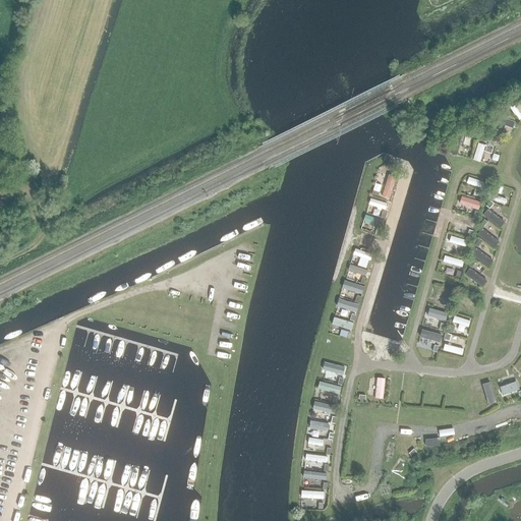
[(520,114),(514,102),(508,105),(518,121),(520,118),(520,114)]
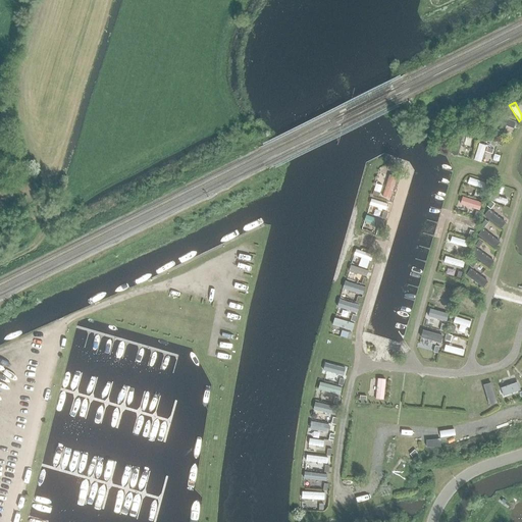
[(515,122),(493,114),(491,120),(497,122),(494,129),(504,133),(506,126),(513,128),(515,122)]
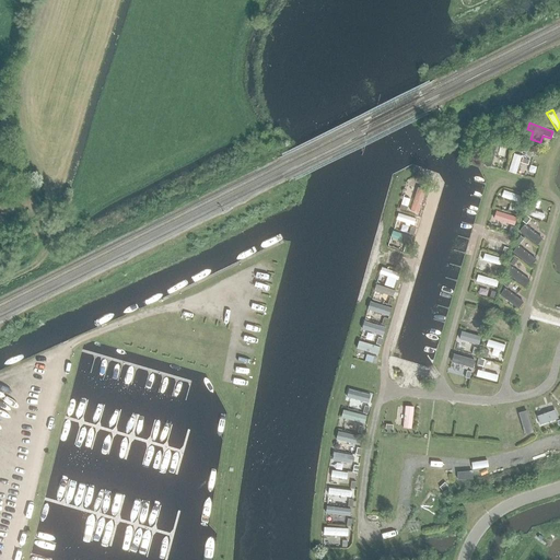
[(491,166),(497,147),(489,144),(483,165),(491,166)]
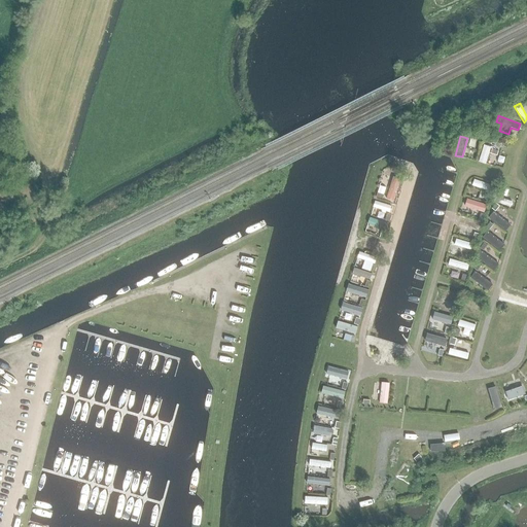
[(485,164),(490,147),(484,145),(479,162),(485,164)]
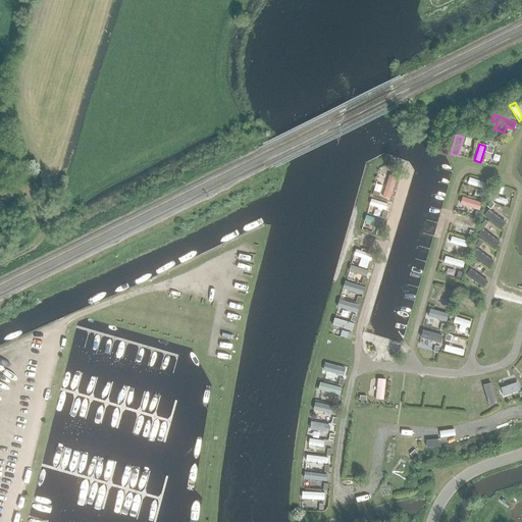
[(484,159),(491,160),(493,149),(487,147),(484,159)]
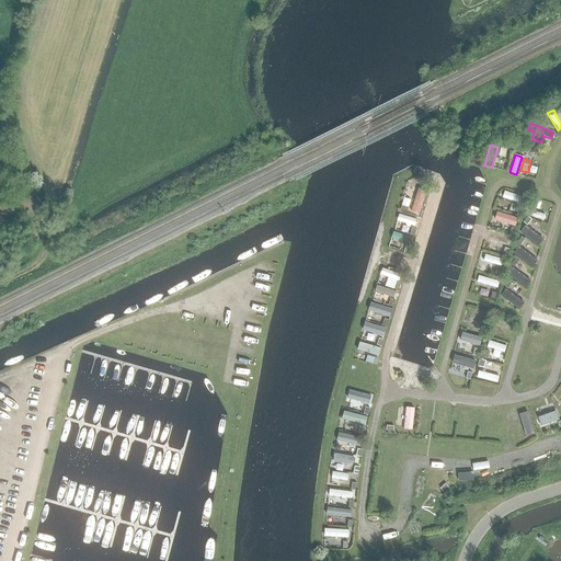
[(411,212),(419,214),(426,191),(419,189),(411,212)]
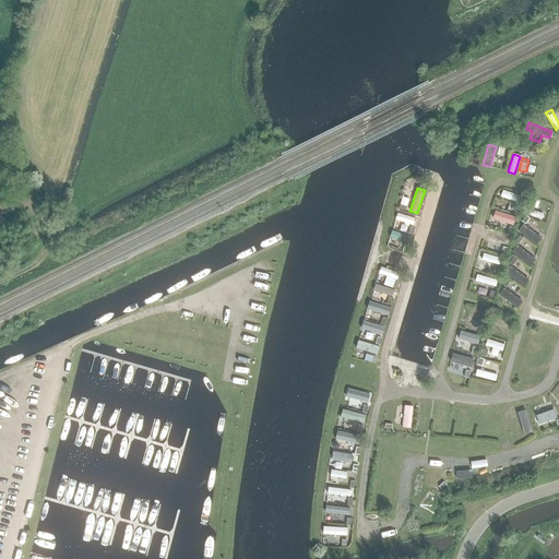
[(501,198),(520,204),(522,197),(503,190),(501,198)]
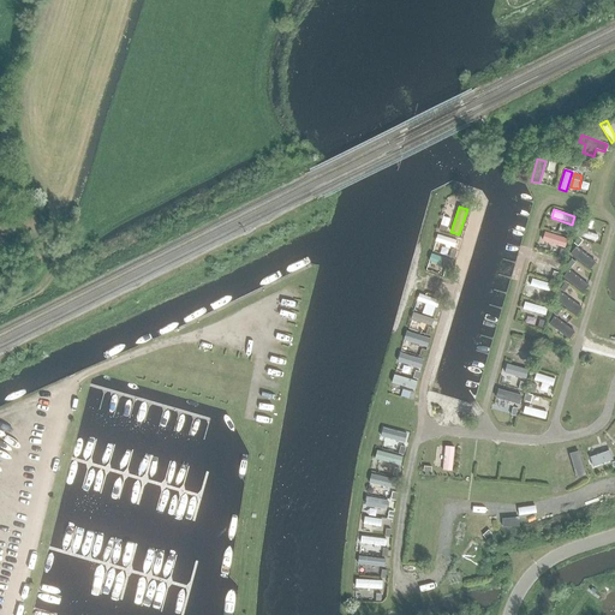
[(597,242),(599,234),(585,230),(583,237),(597,242)]
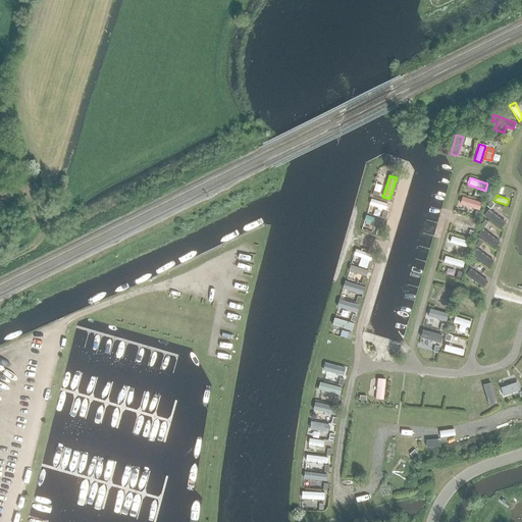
[(460,204),(478,210),(480,204),(462,198),(460,204)]
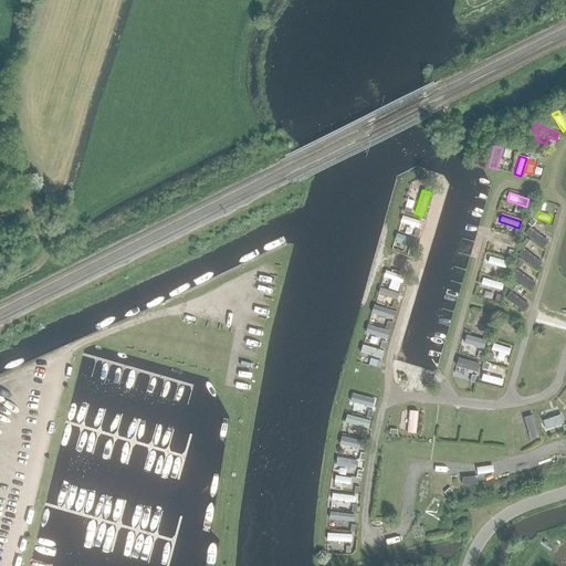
[(419,221),(402,217),(400,222),(418,228),(419,221)]
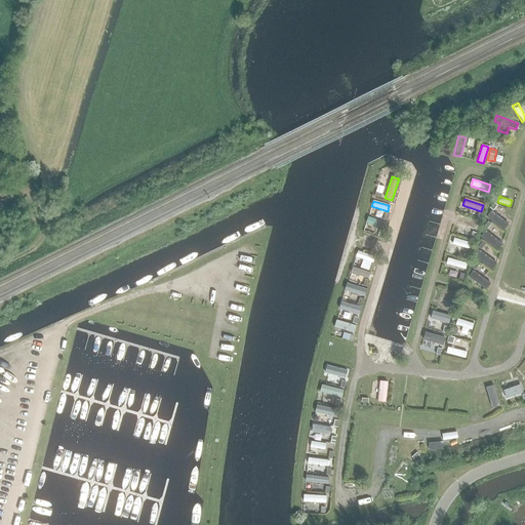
[(491,211),(487,217),(503,231),(508,225),(491,211)]
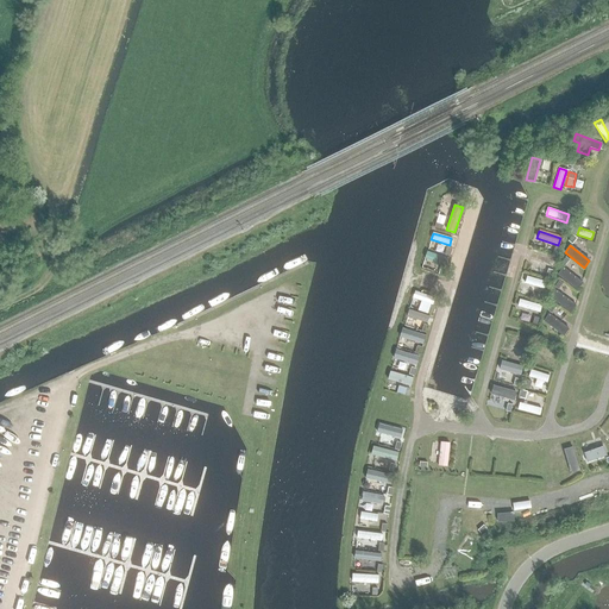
[(447,259),(427,252),(425,258),(445,265),(447,259)]
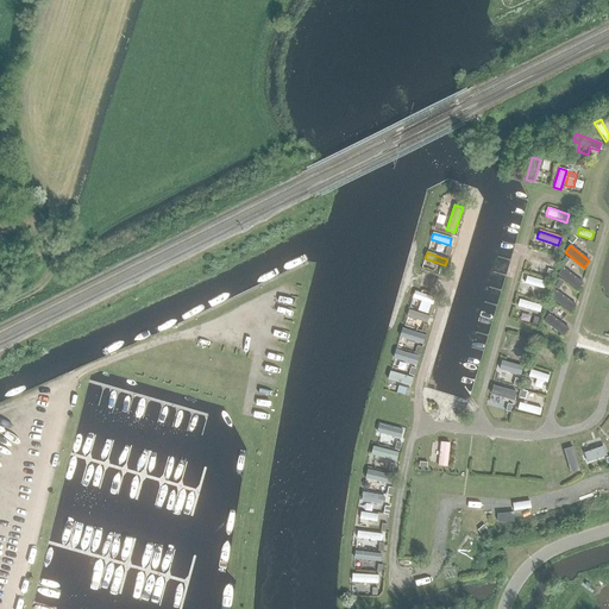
[(529,261),(552,268),(554,259),(532,252),(529,261)]
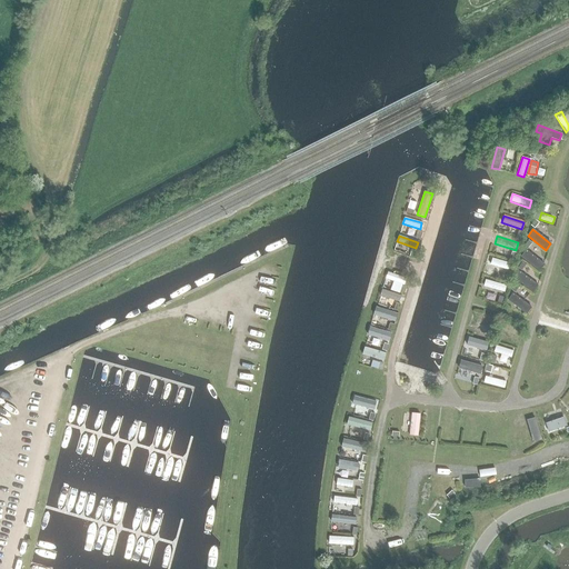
[(527,251),(521,257),(539,271),(545,265),(527,251)]
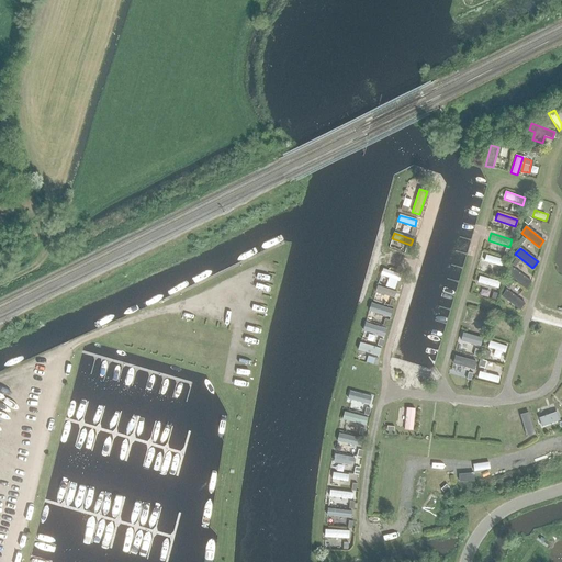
[(407,257),(389,250),(386,257),(405,262),(407,257)]
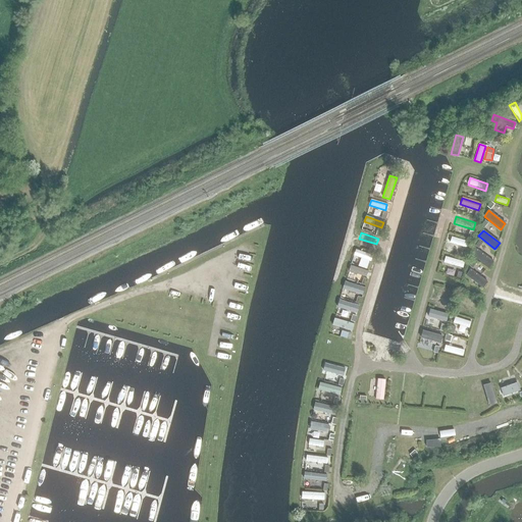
[(450,244),(466,248),(467,242),(452,238),(450,244)]
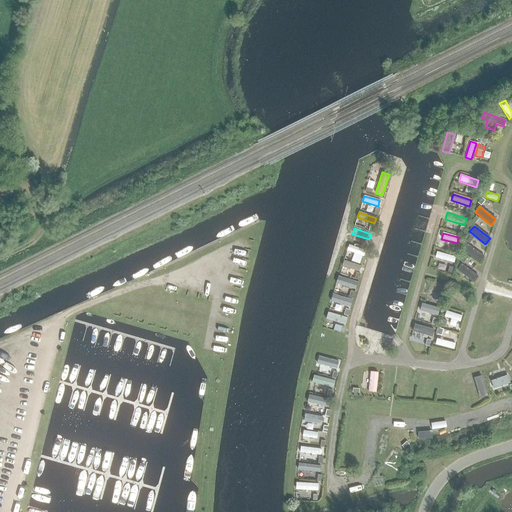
[(365,250),(349,245),(347,250),(364,256),(365,250)]
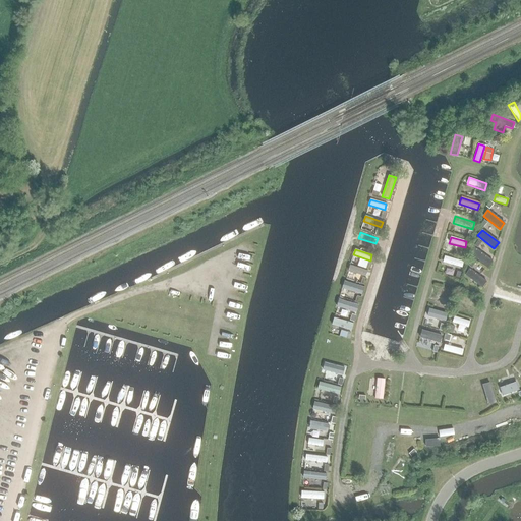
[(475,249),(471,255),(487,268),(493,262),(475,249)]
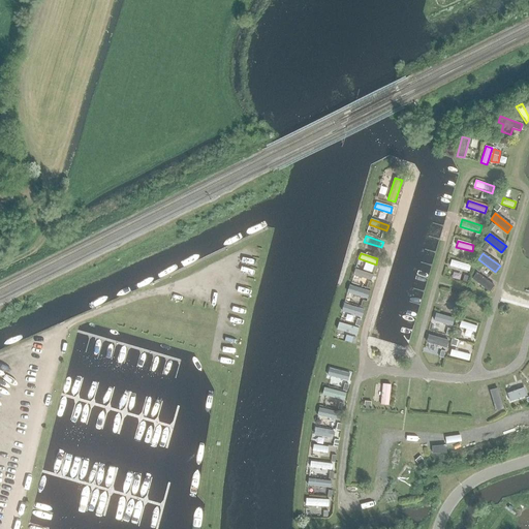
[(453,258),(450,266),(471,272),(473,265),(453,258)]
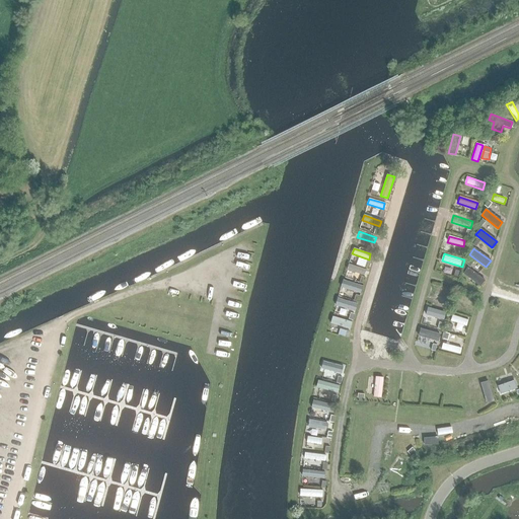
[(365,270),(349,265),(347,270),(364,275),(365,270)]
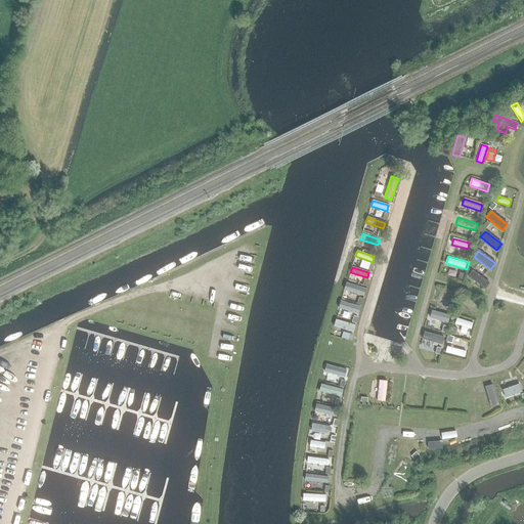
[(473,271),(468,276),(484,290),(489,284),(473,271)]
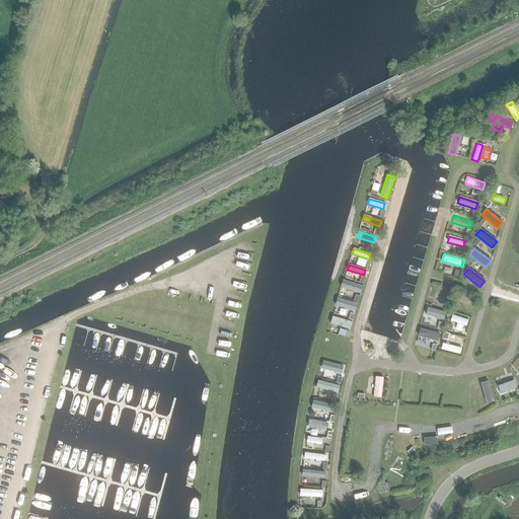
[(362,286),(343,280),(341,287),(360,293),(362,286)]
